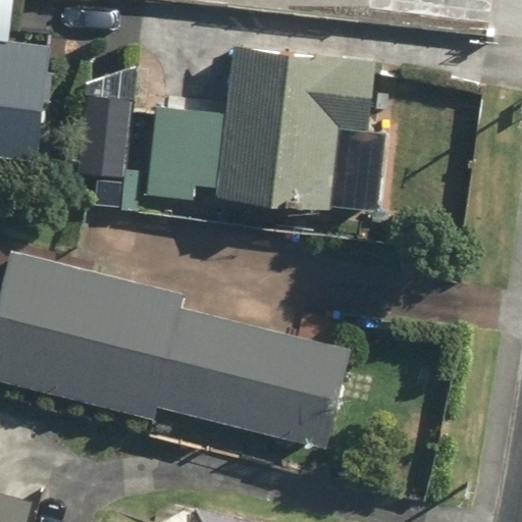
[(0,42),(0,158),(47,161),(51,45),(0,42)]
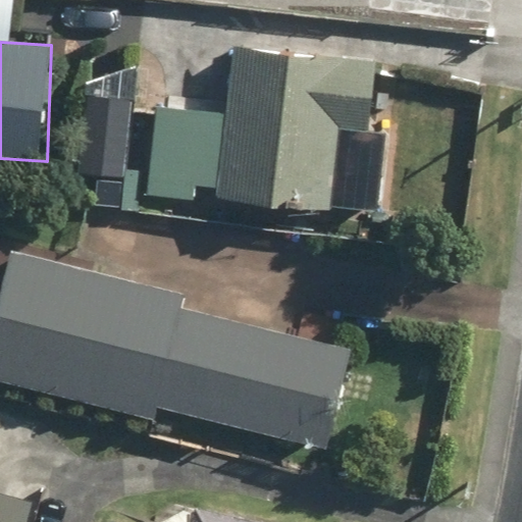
[(225,110),(152,105),(146,194),(192,197),(194,158),(222,160),(219,202),(375,212),(385,55),(231,46),(225,110)]
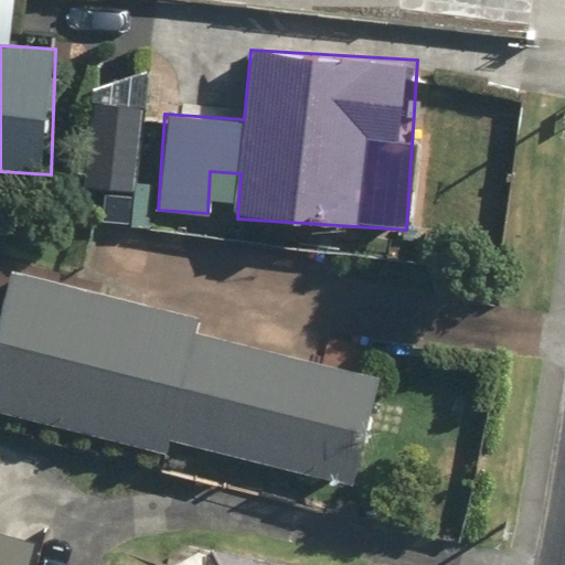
[(144,98),(87,94),(78,221),(135,225),(144,98)]
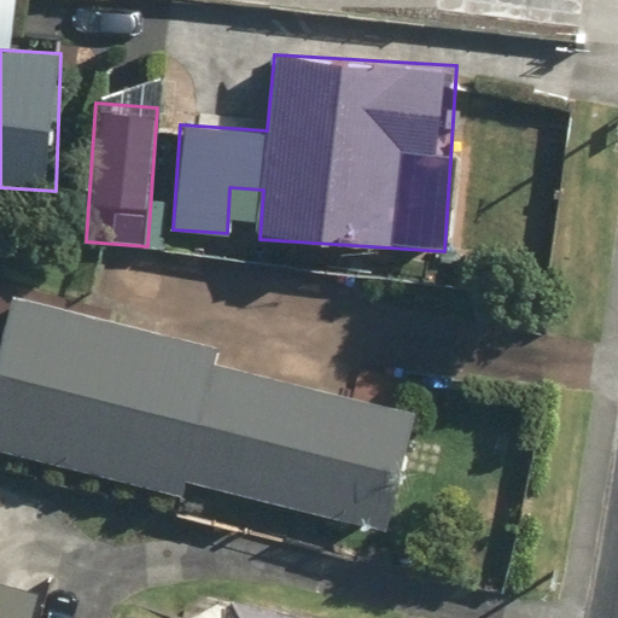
[(0,444),(180,493),(184,474),(384,529),(418,401),(219,348),(16,293),(0,353),(0,444)]
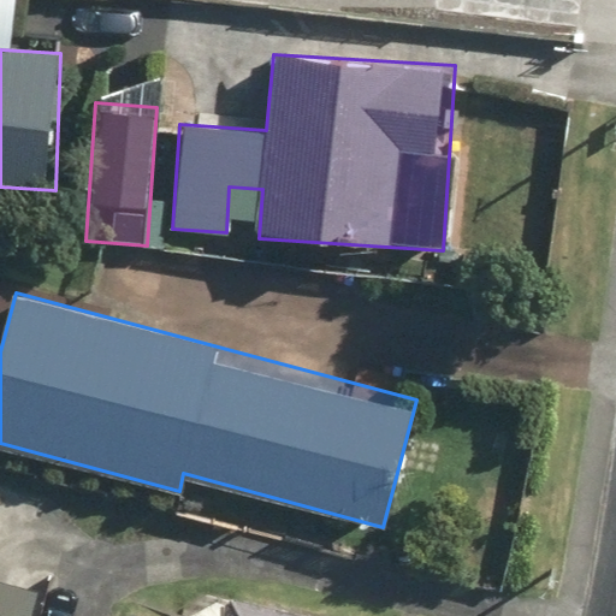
[(0,615),(29,615),(35,590),(0,580),(0,615)]
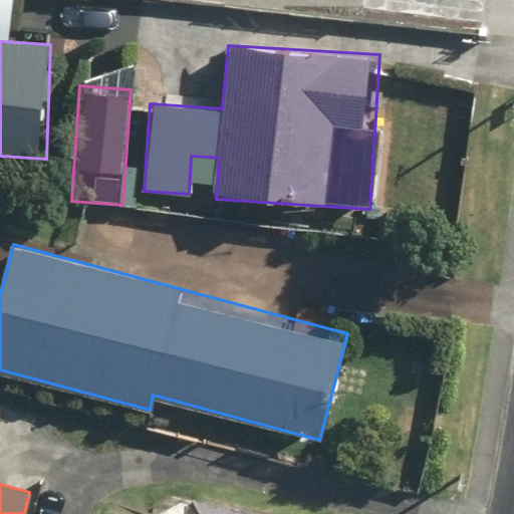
[(111,513),(96,511),(95,513),(263,513),(188,497),(184,513),(111,513)]
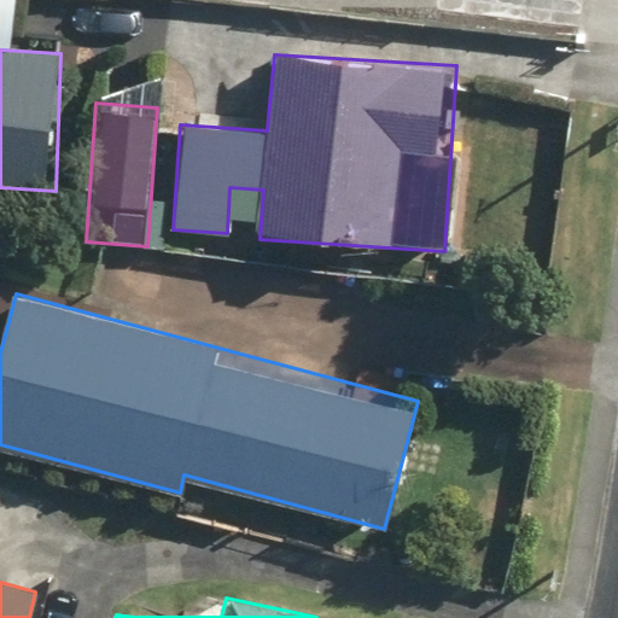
All buildings are outlined.
